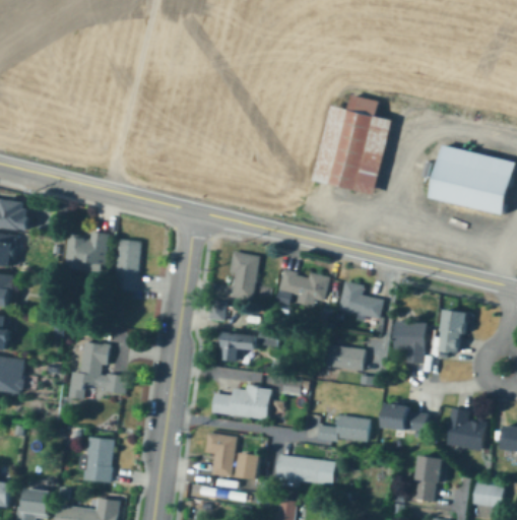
[(394,116),(381,114),(383,98),(356,92),(352,106),(333,103),(319,179),(381,190),(394,116)]
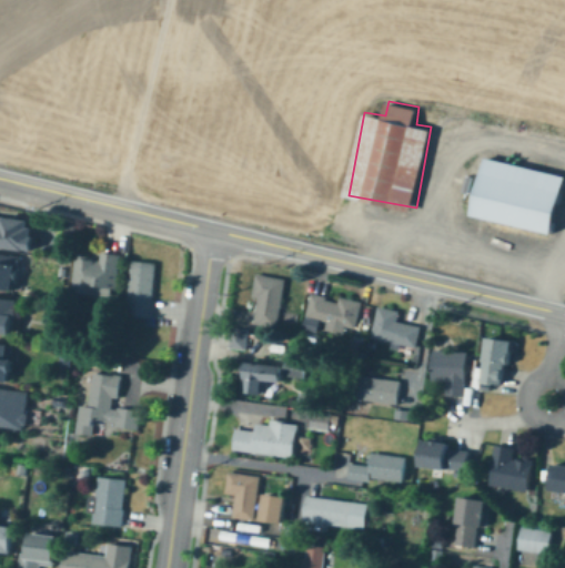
[(564,205),(564,172),(490,156),(478,214),(561,231),(564,205)]
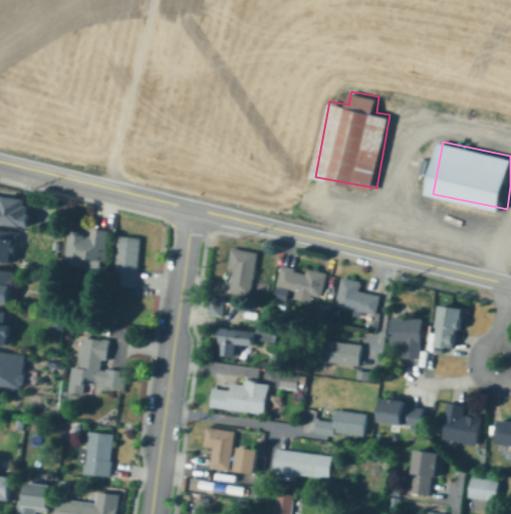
[(0,191),(32,195),(30,219),(0,215),(0,191)]
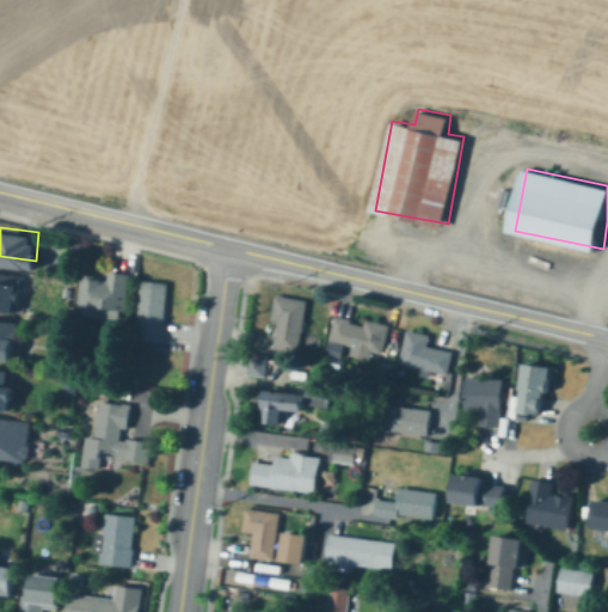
[(68,238),(81,240),(79,257),(67,256),(68,238)]
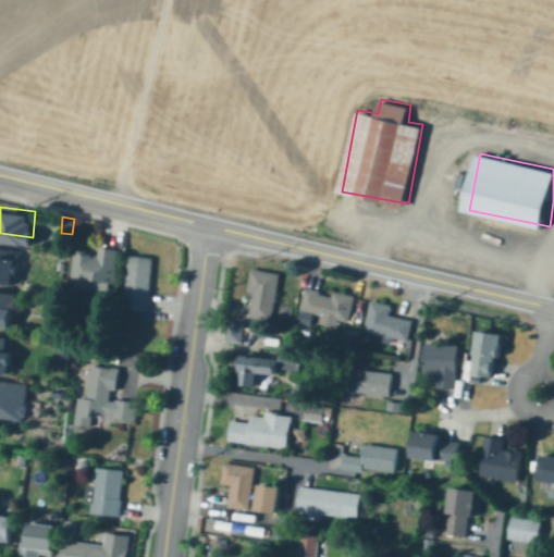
[(0,242),(16,245),(13,276),(0,274),(0,242)]
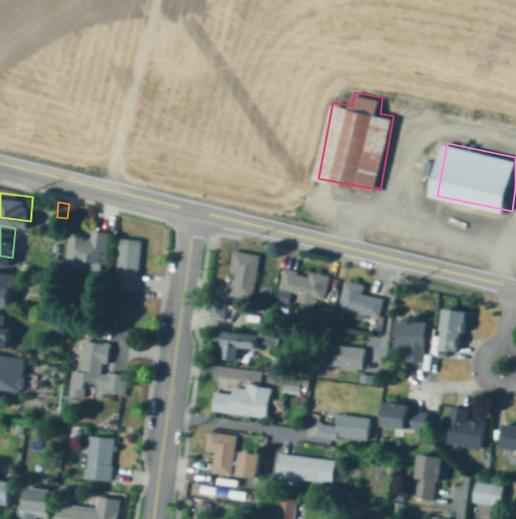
[(107,232),(100,271),(62,266),(66,233),(79,235),(78,239),(86,240),(87,228),(107,232)]
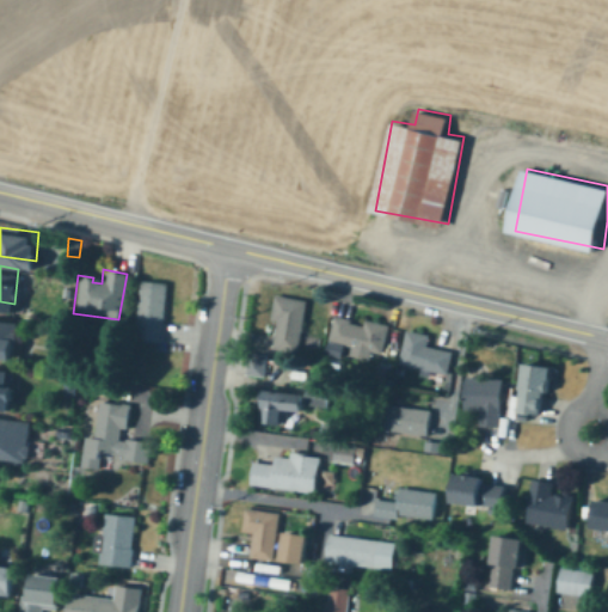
[(165,282),(160,342),(133,340),(137,280),(165,282)]
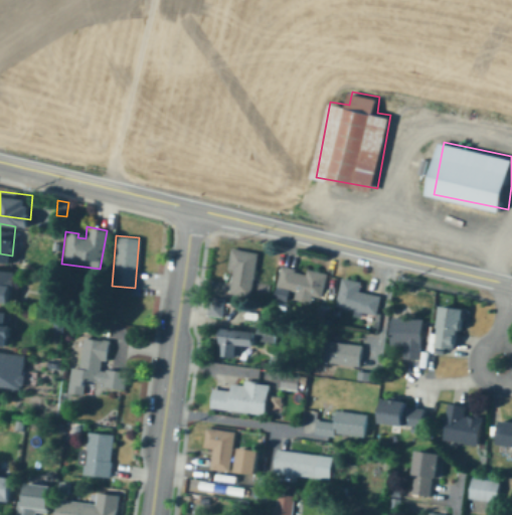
[(257,253),(249,298),(229,295),(233,272),(223,271),(227,247),(257,253)]
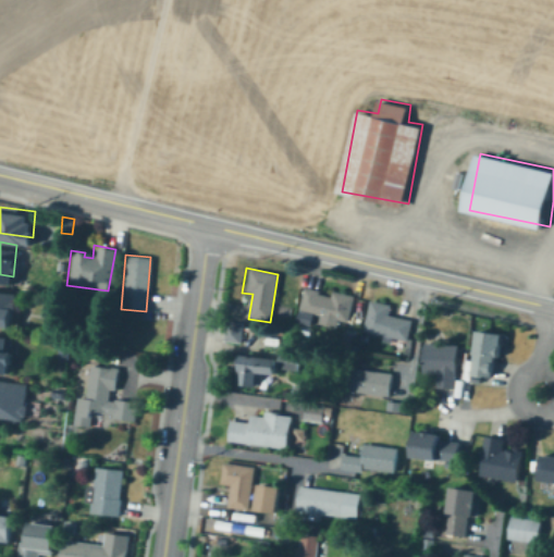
[(304,287),(330,292),(330,288),(352,293),(346,321),(298,311),(304,287)]
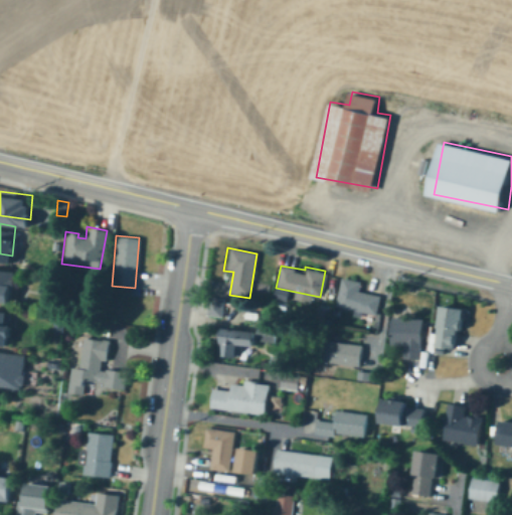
[(0,268),(15,270),(10,304),(0,302),(0,268)]
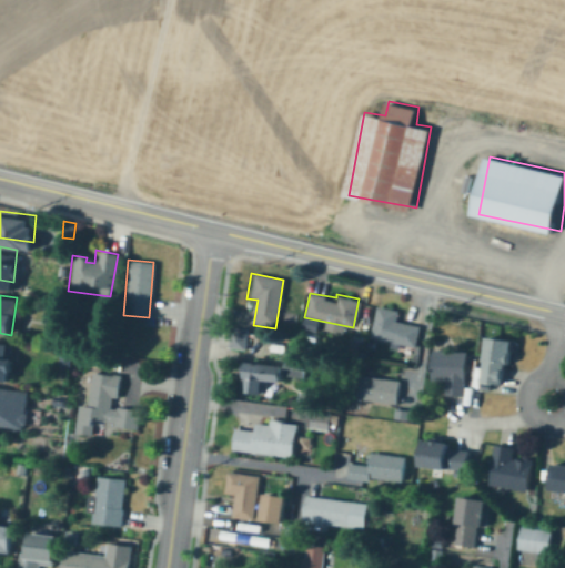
[(417,327),(414,344),(401,342),(400,351),(392,350),(393,341),(367,337),(373,304),(397,307),(395,324),(417,327)]
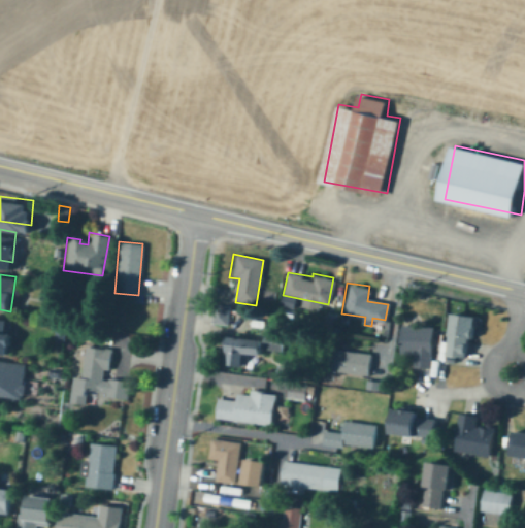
[(229,306),(227,325),(212,324),(215,304),(229,306)]
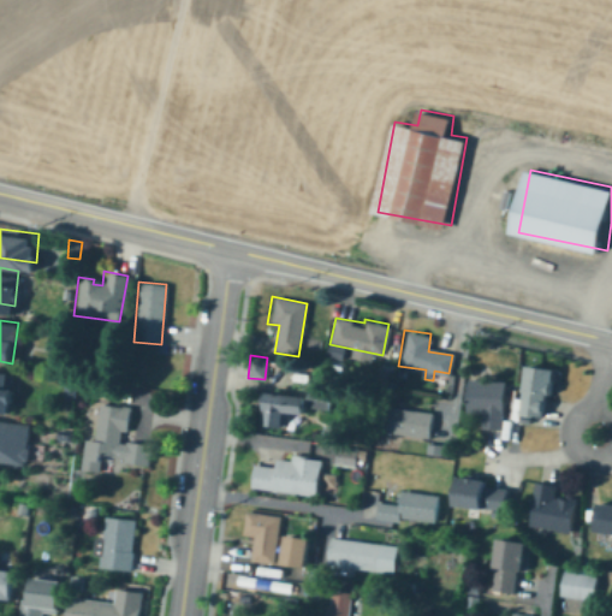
[(554,368),(552,397),(542,396),(541,416),(522,414),(527,366),(554,368)]
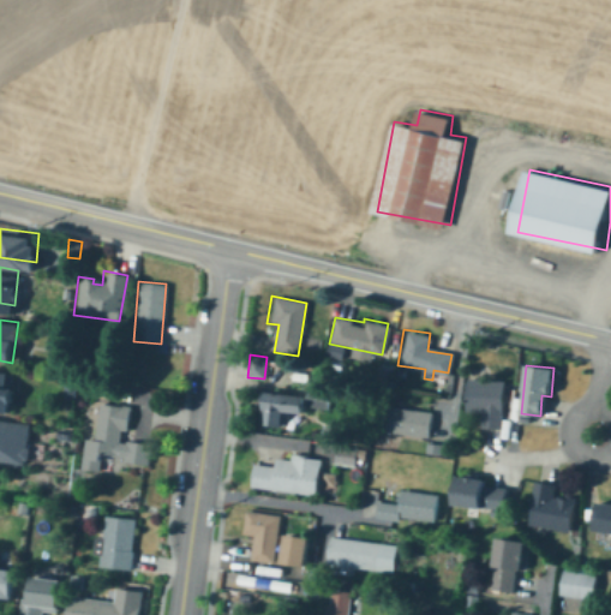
[(379,369),(390,370),(389,381),(378,378),(379,369)]
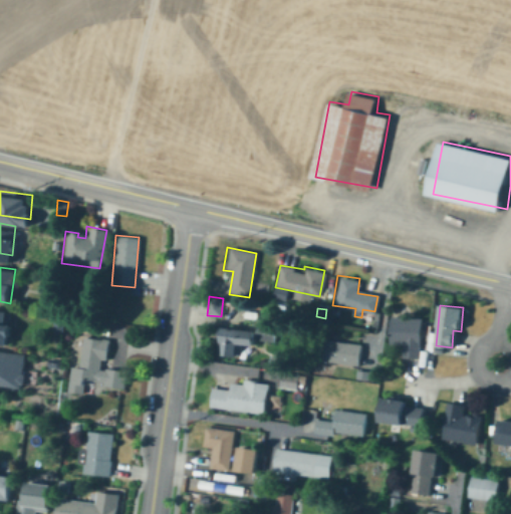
[(8,346),(0,345),(0,311),(13,313),(8,346)]
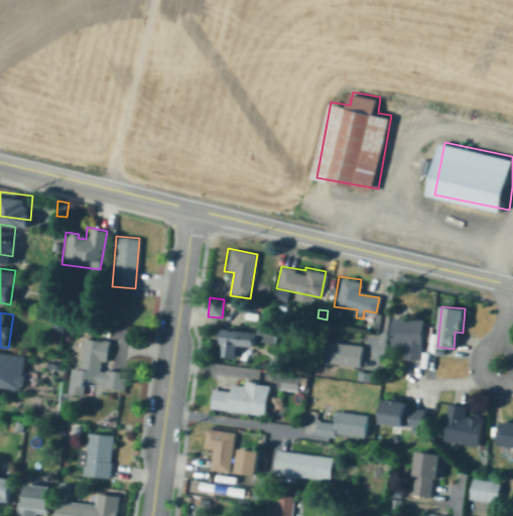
[(277,321),(274,345),(257,343),(260,319),(277,321)]
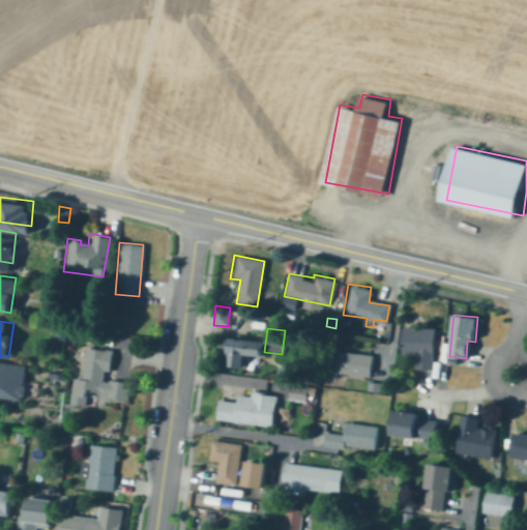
[(433,328),(434,369),(413,369),(413,357),(403,357),(403,329),(433,328)]
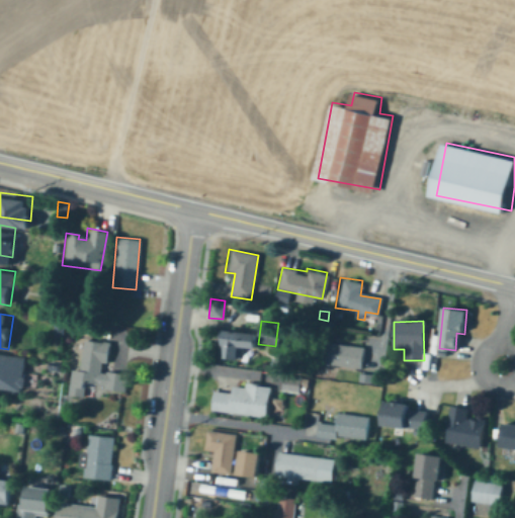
[(53,323),(62,322),(63,335),(54,335),(53,323)]
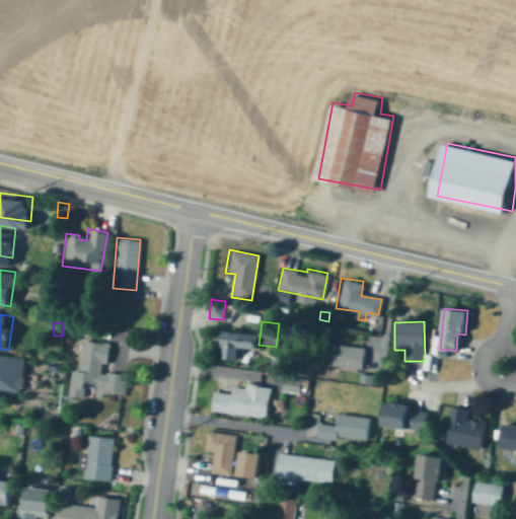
[(90,325),(89,335),(77,332),(78,323),(90,325)]
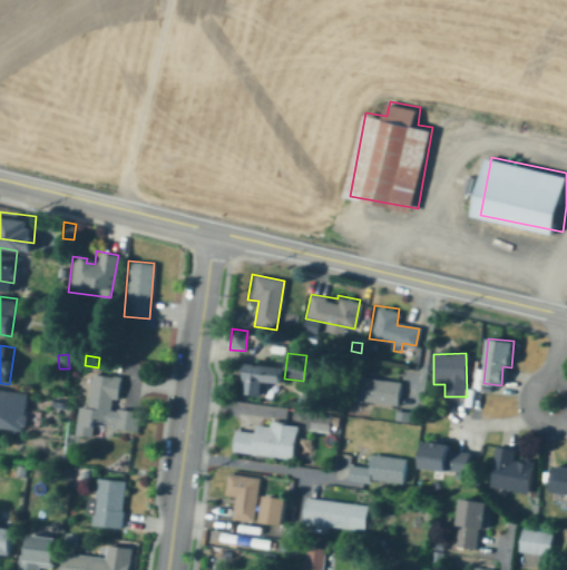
[(282,366),(280,383),(264,382),(262,396),(233,393),(236,361),(282,366)]
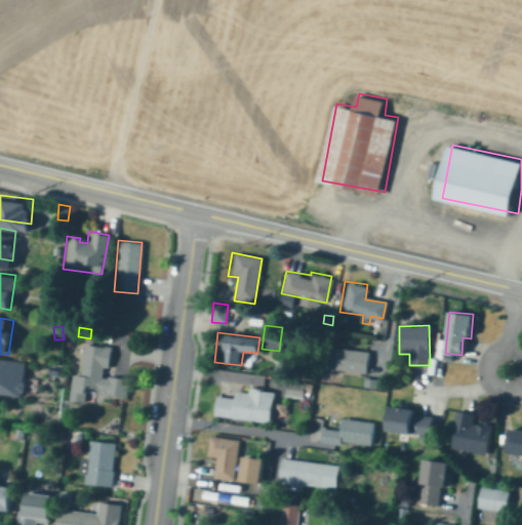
[(112,346),(110,368),(102,367),(101,376),(127,379),(126,398),(105,396),(106,388),(86,386),(85,404),(68,403),(71,373),(78,374),(82,342),(112,346)]
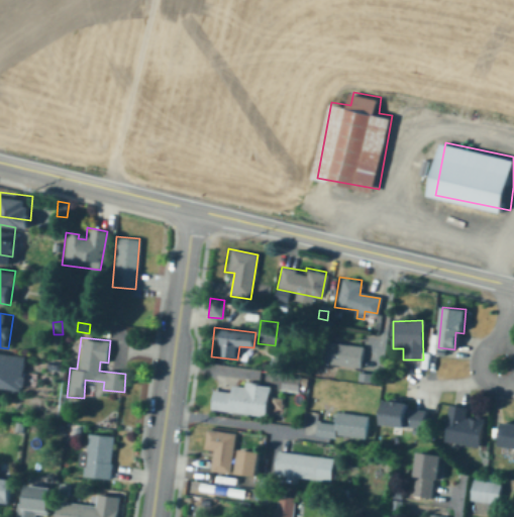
[(364,347),(360,369),(321,362),(324,341),(364,347)]
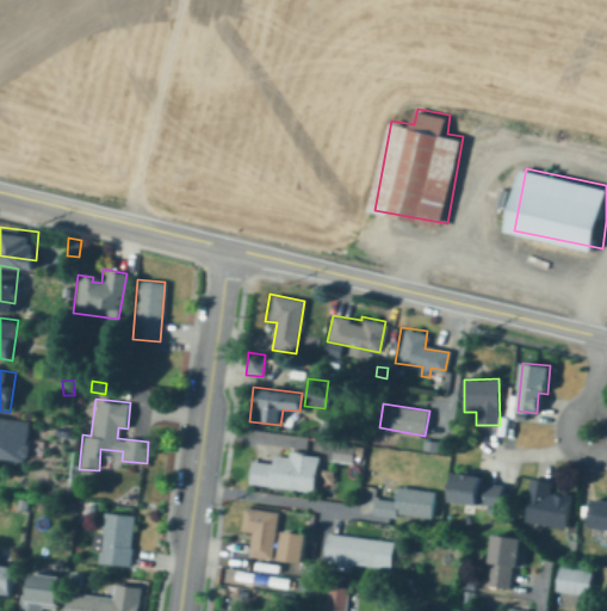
[(0,415),(31,419),(26,463),(0,460),(0,415)]
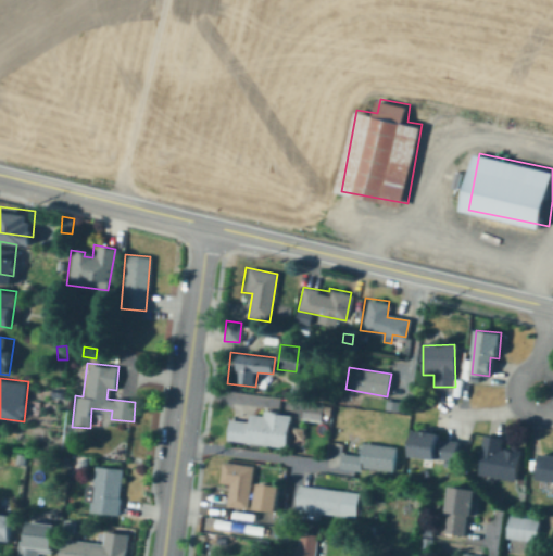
[(52,397),(53,389),(64,390),(63,400),(52,397)]
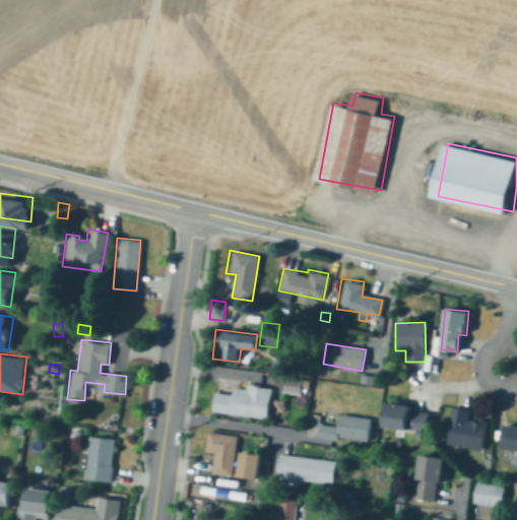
[(362,375),(374,377),(373,385),(361,384),(362,375)]
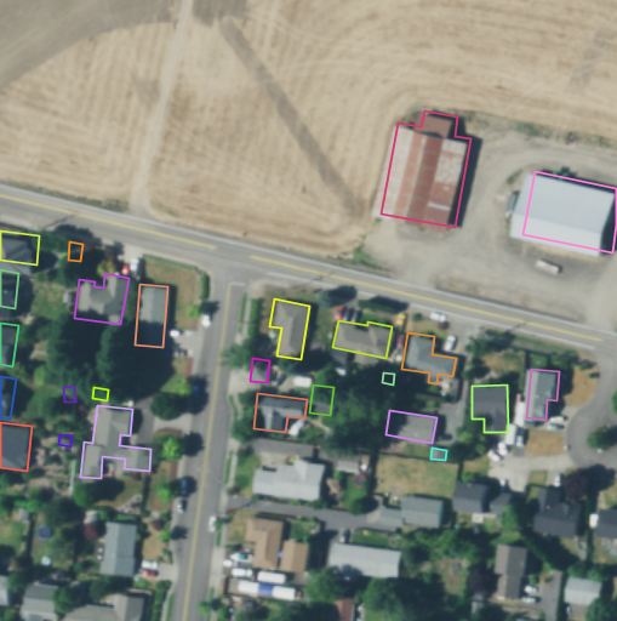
[(367,455),(367,466),(356,465),(356,472),(336,471),(337,454),(367,455)]
